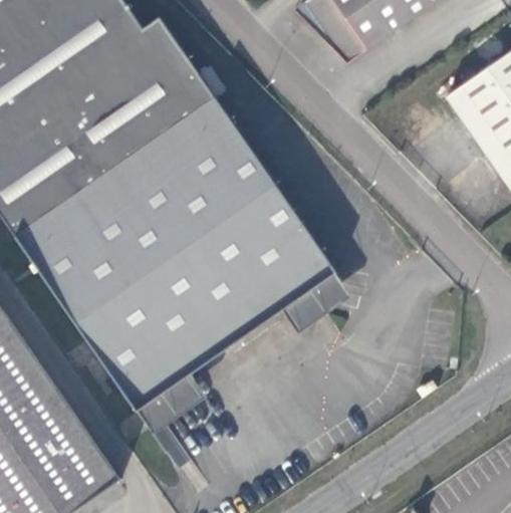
[(0,217),(136,411),(335,273),(160,17),(134,32),(113,0),(0,0),(0,217)]
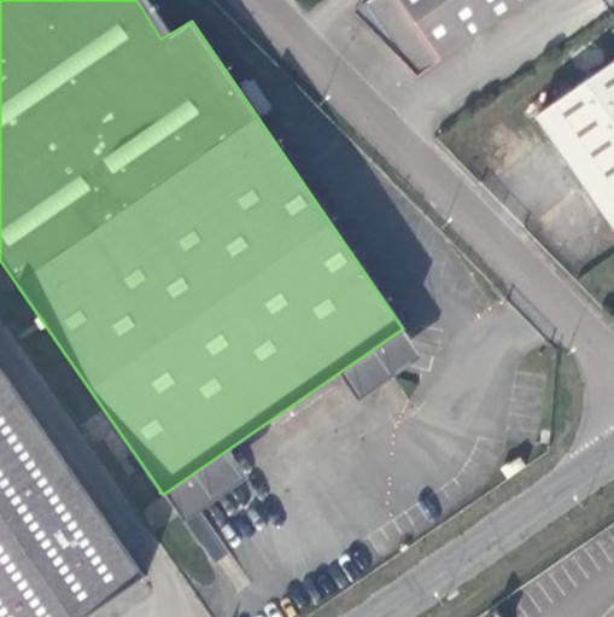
[(407,70),(416,71),(518,0),(356,0),(352,3),(355,17),(379,41),(384,36),(407,70)]
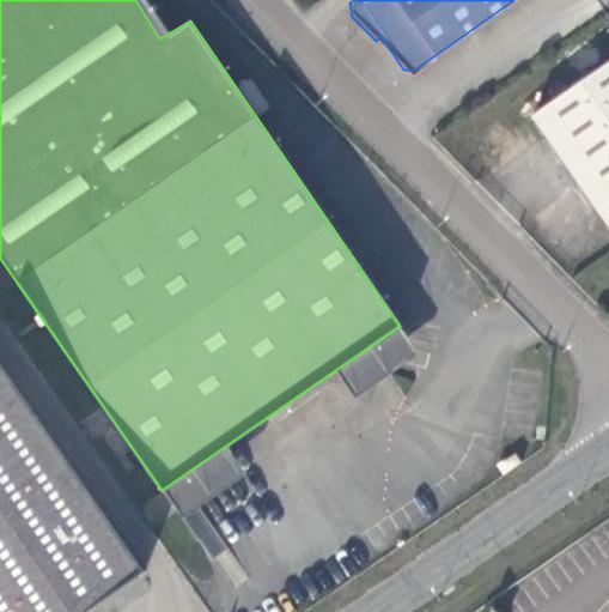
[(608,226),(608,58),(530,114),(608,226)]
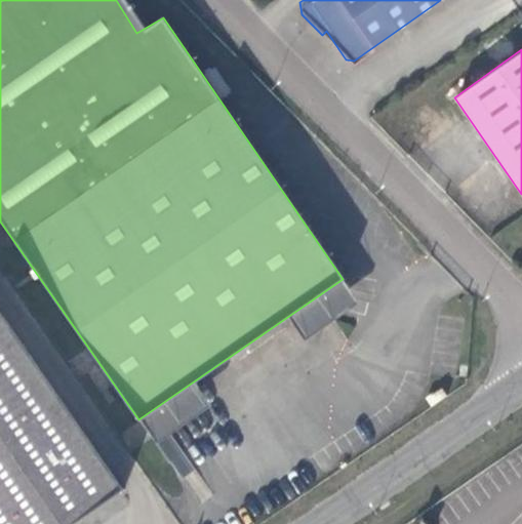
[(0,523),(64,523),(121,485),(0,313),(0,523)]
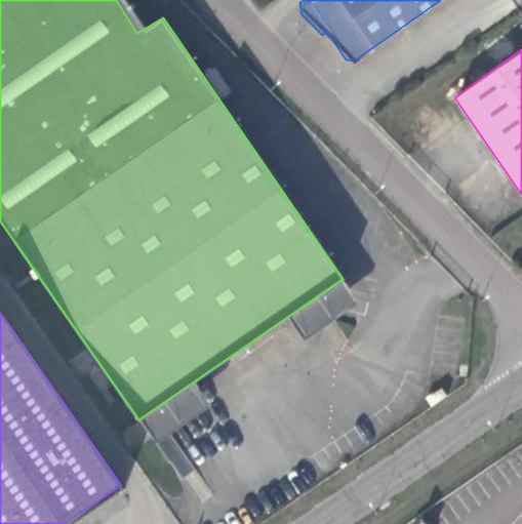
[(428,404),(443,394),(439,387),(429,393),(428,392),(423,396),(428,404)]
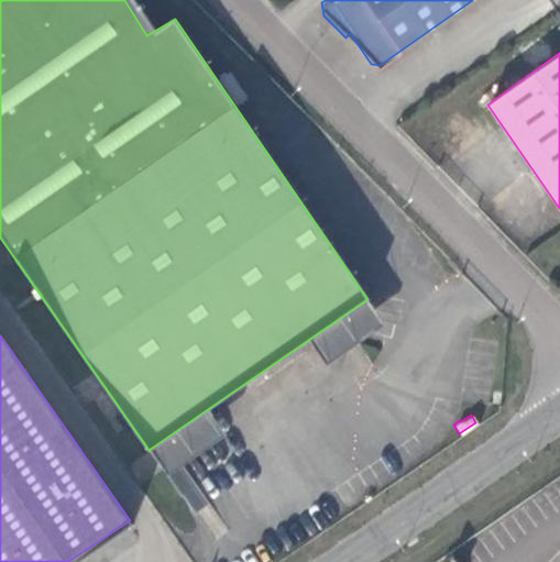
[(165,474),(193,507),(202,499),(175,466),(165,474)]
